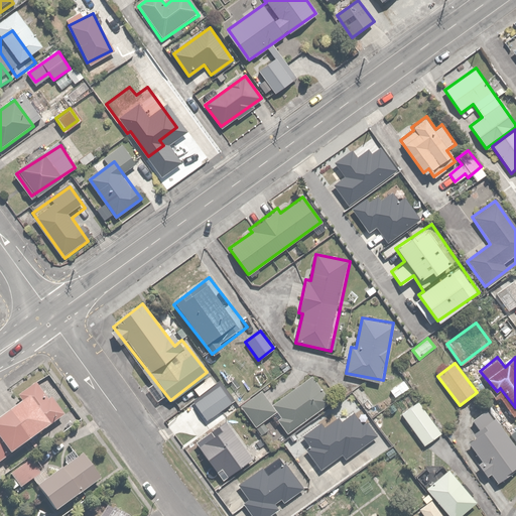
[(311,376),(310,377),(272,404),(280,415),(276,418),(286,431),(330,401),(311,376)]
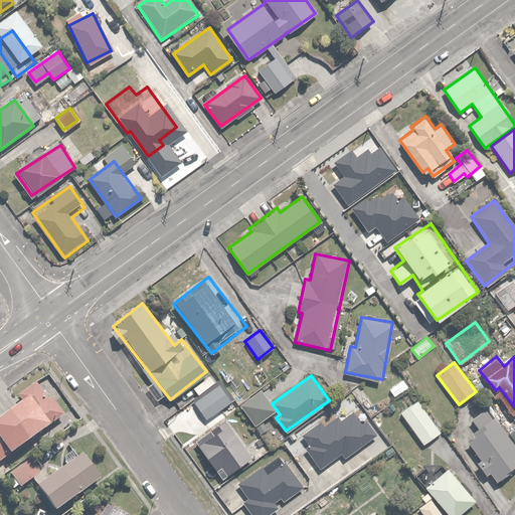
[(0,460),(63,413),(49,394),(45,396),(34,381),(17,393),(22,401),(0,417),(0,460)]
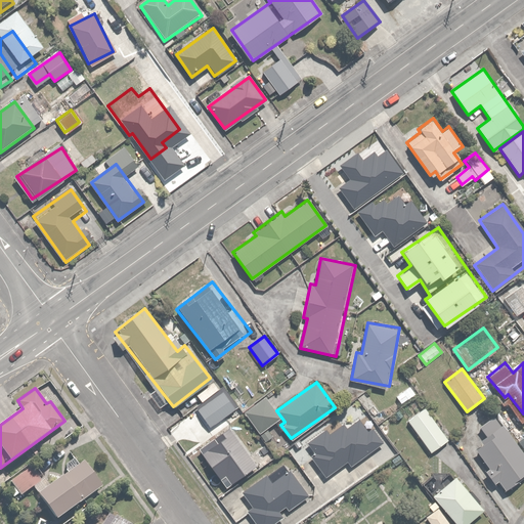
[(233,407),(223,392),(198,409),(208,425),(233,407)]
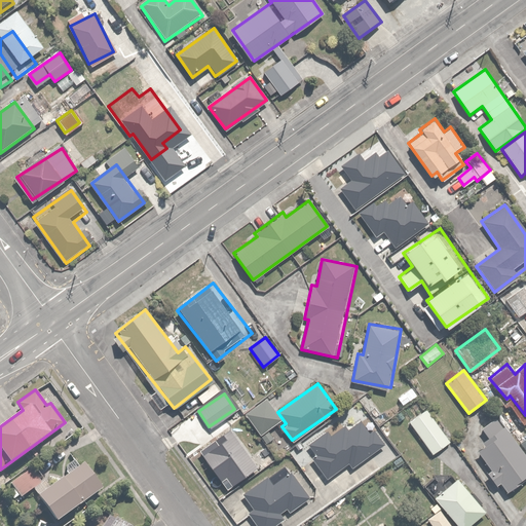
[(280,418),(266,399),(243,414),(258,435),(280,418)]
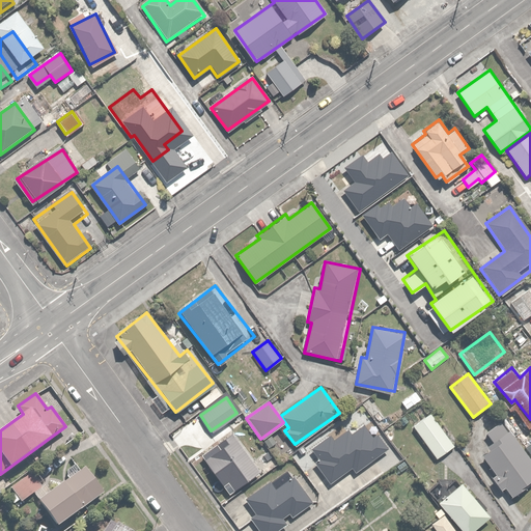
[(430,413),(413,426),(436,457),(453,445),(430,413)]
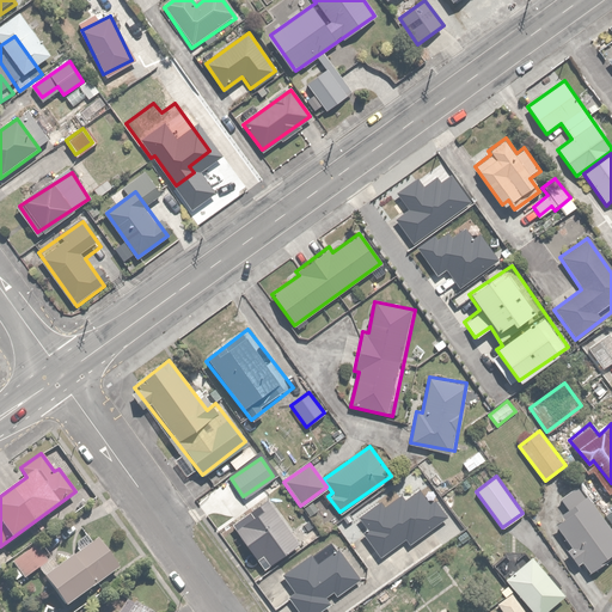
[(611,554),(611,528),(577,485),(576,484),(558,499),(567,508),(561,513),(563,516),(554,525),(570,545),(565,549),(579,564),(582,562),(591,571),(611,554)]
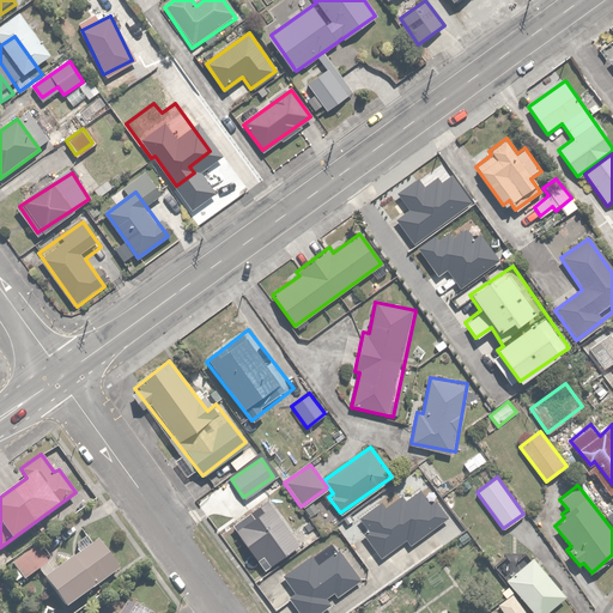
[(301,544),(268,499),(232,526),(263,570),(301,544)]
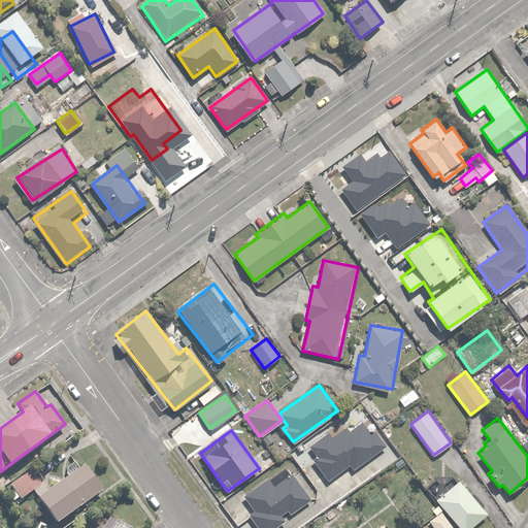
[(83,465),(78,468),(73,461),(65,467),(70,474),(37,497),(56,524),(101,491),(83,465)]
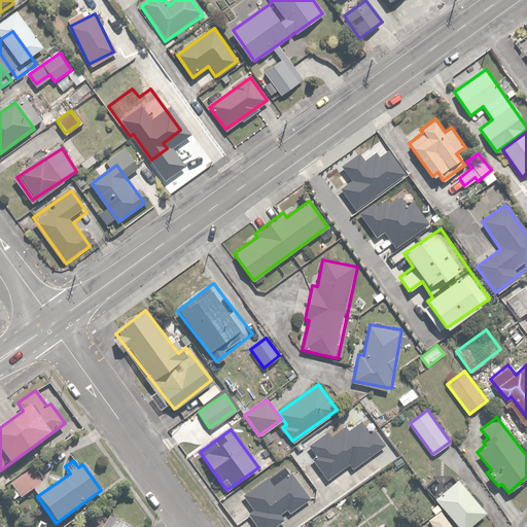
[(309,484),(297,467),(250,502),(269,526),(281,526),(331,490),(321,475),(309,484)]
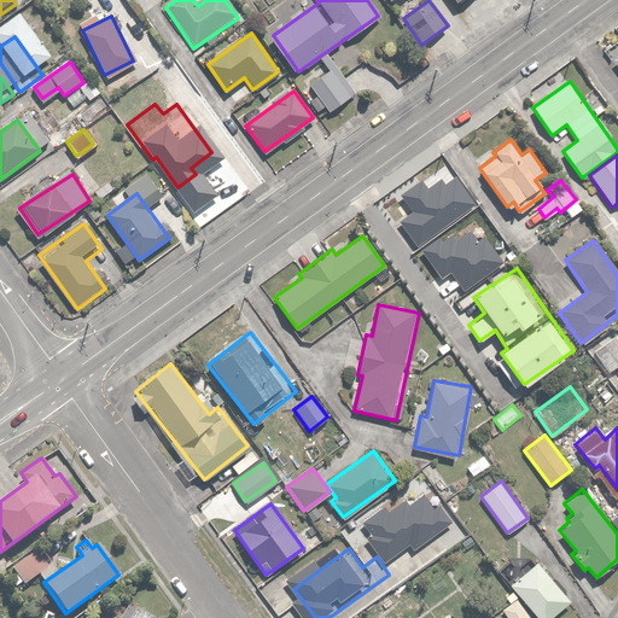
[(46,565),(35,551),(12,567),(22,582),(46,565)]
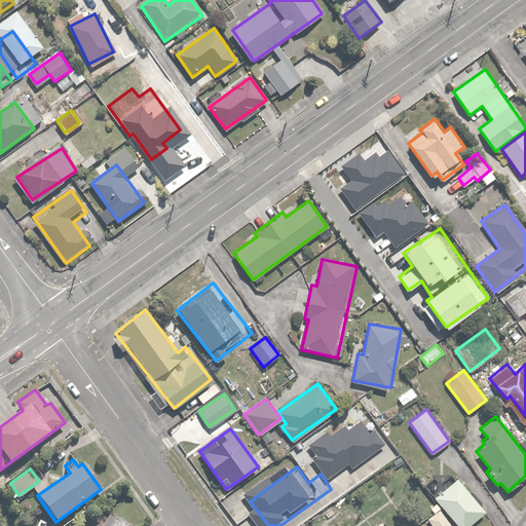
[(433,478),(423,486),(458,525),(468,525),(485,512),(452,475),(440,486),(433,478)]
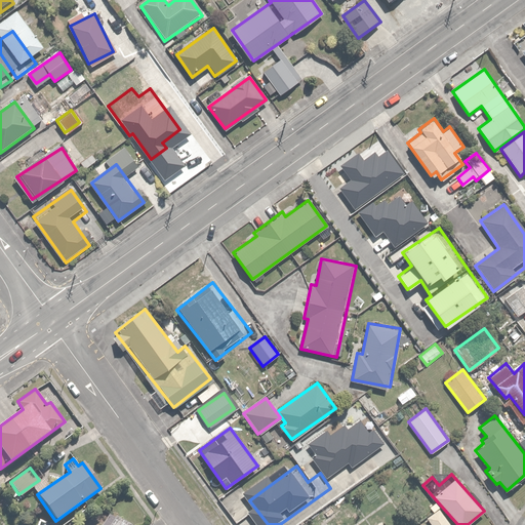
[(451,524),(439,509),(427,518),(431,524),(451,524)]
